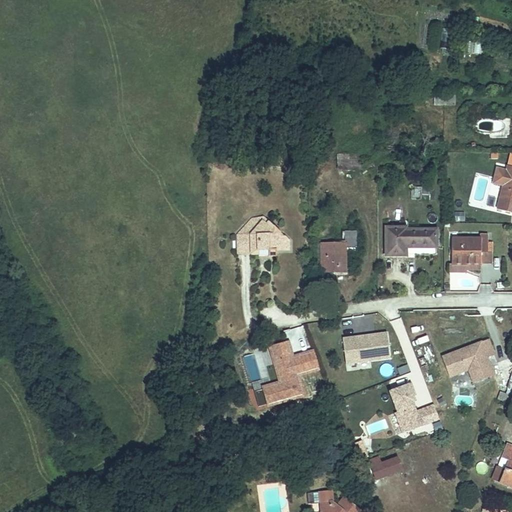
[(449,98),(428,98),(427,107),(448,107),(449,98)]
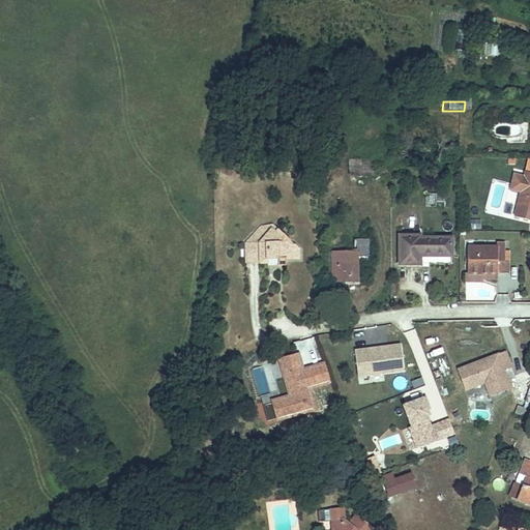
[(529,173),(523,172),(517,171),(516,176),(505,175),(503,184),(506,190),(512,192),(507,217),(529,221),(529,214),(529,173)]
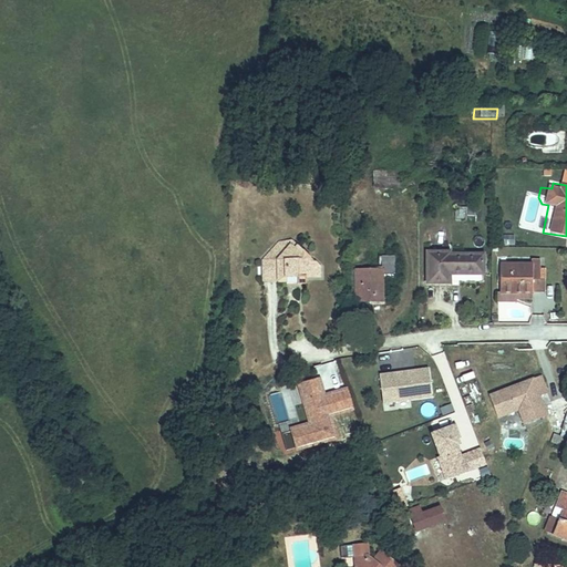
[(256,256),(256,271),(269,272),(269,277),(277,277),(279,279),(290,279),(290,280),(298,280),(299,272),(313,272),(313,263),(287,237),(274,237),(256,256)]
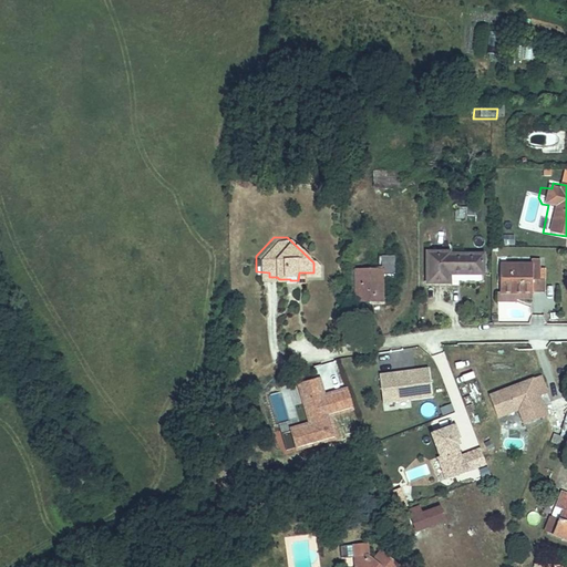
[(480,254),(420,256),(421,287),(447,286),(447,275),(480,272),(480,254)]
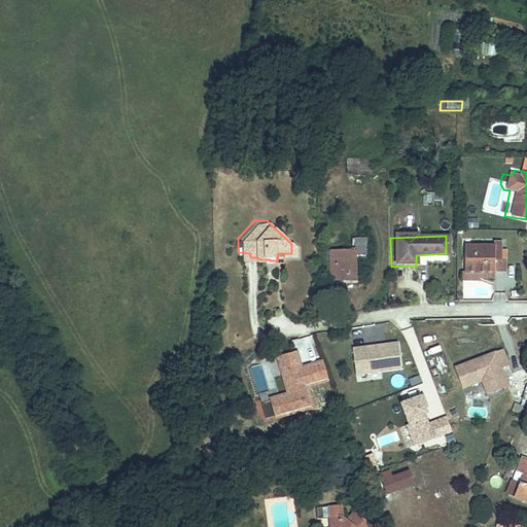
[(501,270),(501,258),(497,258),(497,248),(497,240),(489,240),(489,245),(460,246),(461,272),(490,271),(501,270)]
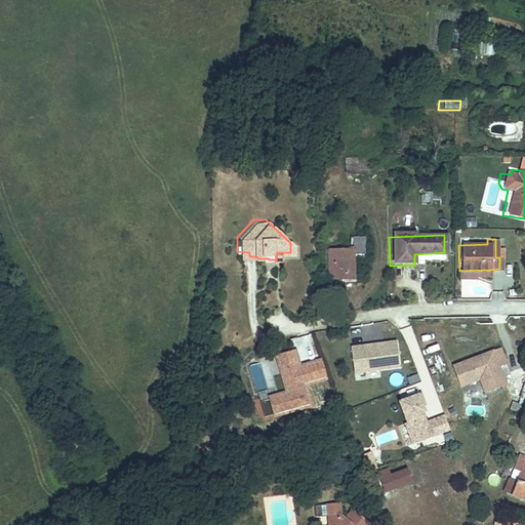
[(325,251),(324,283),(351,282),(352,256),(360,255),(359,241),(351,241),(351,251),(325,251)]
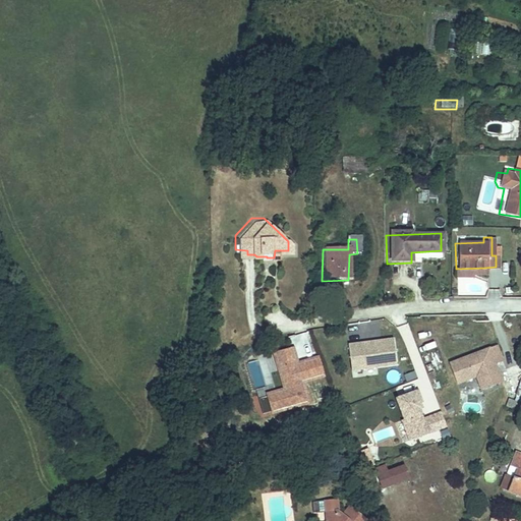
[(484,274),(484,268),(456,269),(453,269),(454,277),(470,276),(469,274),(484,274)]
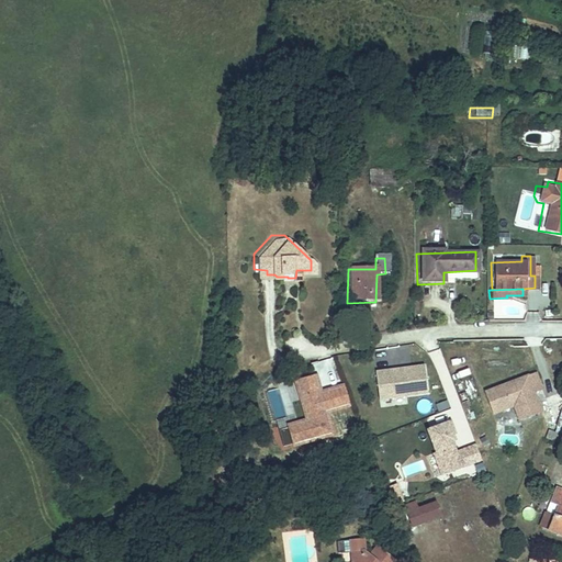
[(380,403),(429,397),(425,364),(375,371),(380,403)]
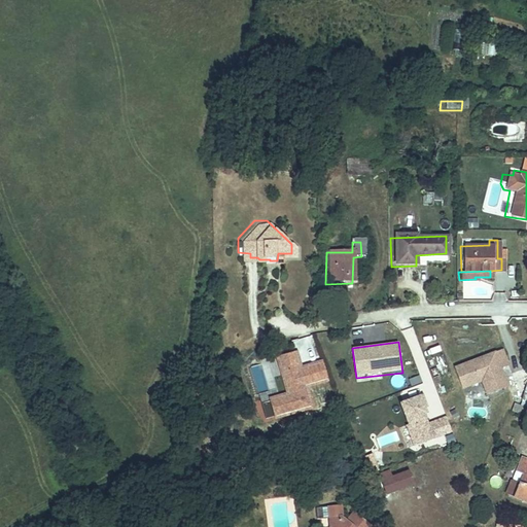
[(493,362),(501,359),(495,344),(448,362),(455,382),(475,375),(481,389),(500,381),(493,362)]
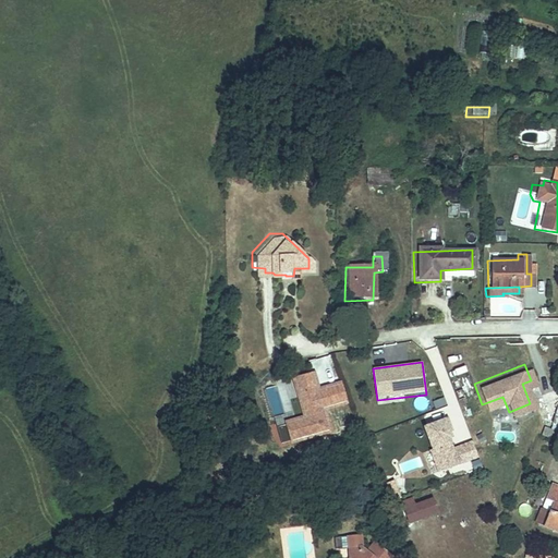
[(284,421),(291,445),(334,434),(328,410),(349,404),(343,381),(320,387),(316,373),(293,378),(303,416),(284,421)]
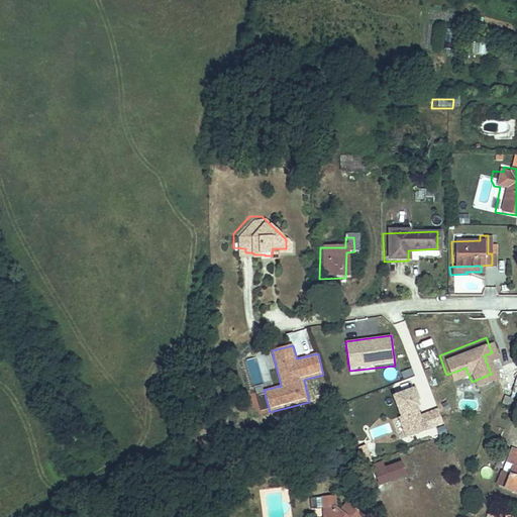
[(425,363),(422,355),(416,357),(418,366),(422,364),(425,363)]
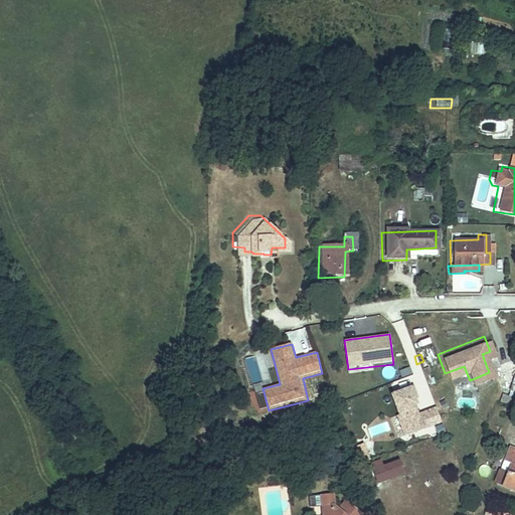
[(514,387),(514,357),(505,384),(514,387)]
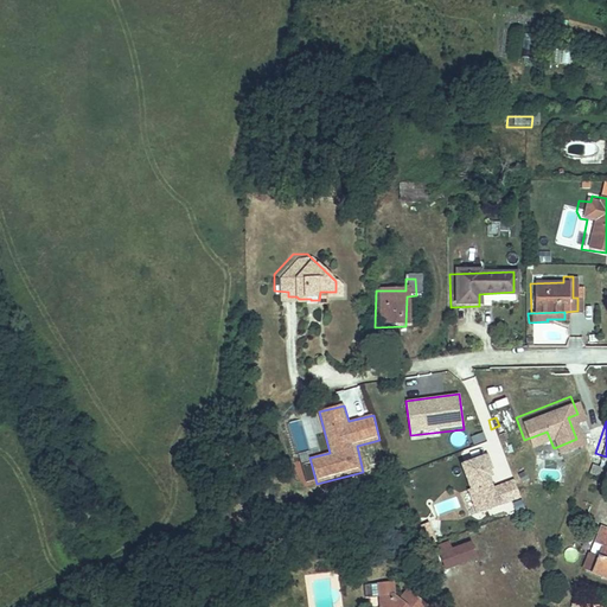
[(606,464),(606,457),(595,453),(593,459),(606,464)]
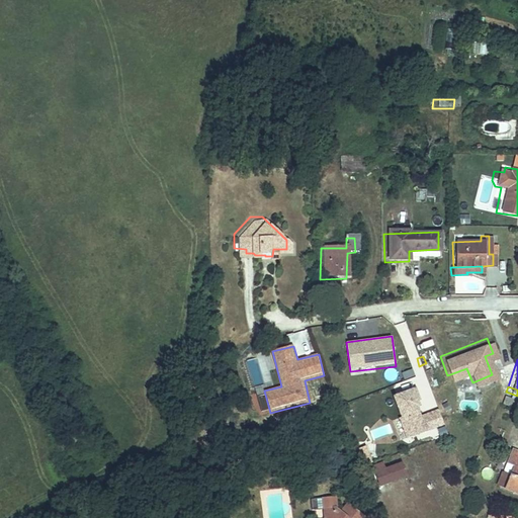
[(407,439),(445,427),(439,409),(423,414),(415,389),(393,396),(407,439)]
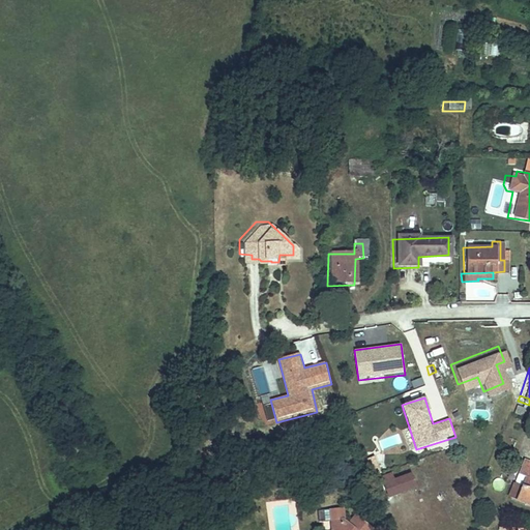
[(512,399),(509,406),(527,413),(529,406),(529,405),(518,401),(512,399)]
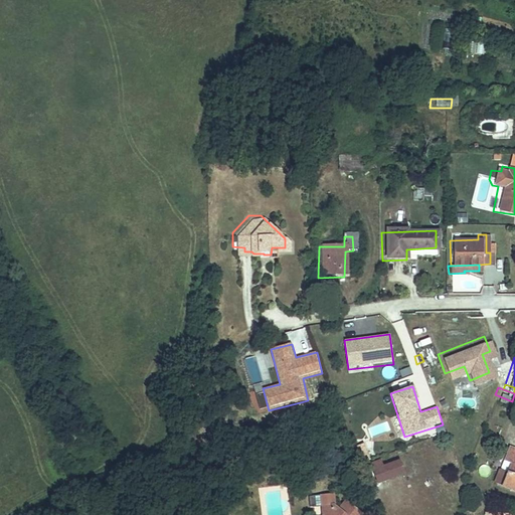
[(370,426),(372,436),(390,432),(388,422),(370,426)]
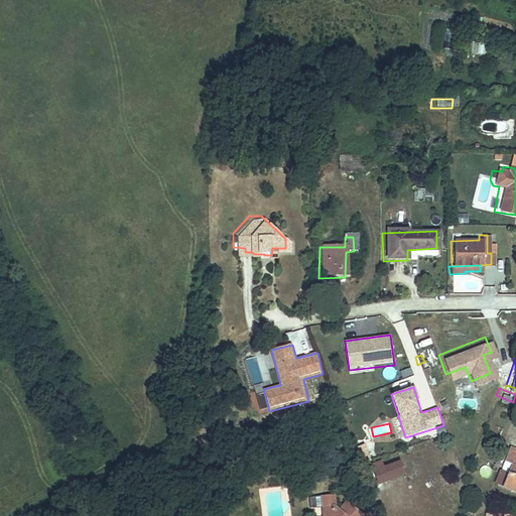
[(496,466),(491,480),(515,488),(515,445),(505,441),(501,454),(507,457),(503,468),(496,466)]
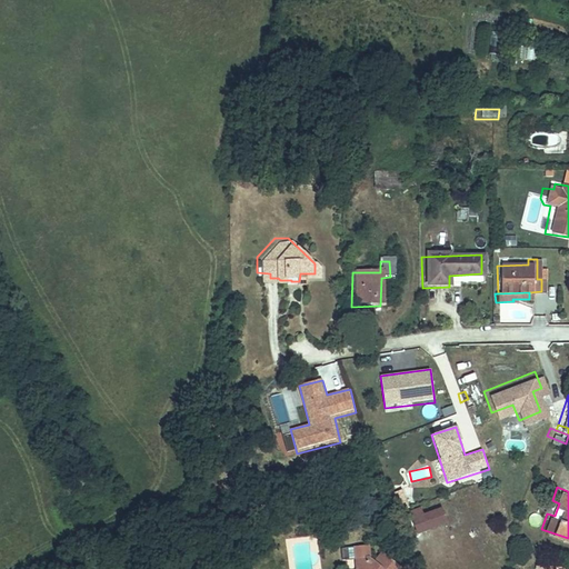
[(411,532),(439,522),(433,508),(416,516),(412,508),(403,511),(411,532)]
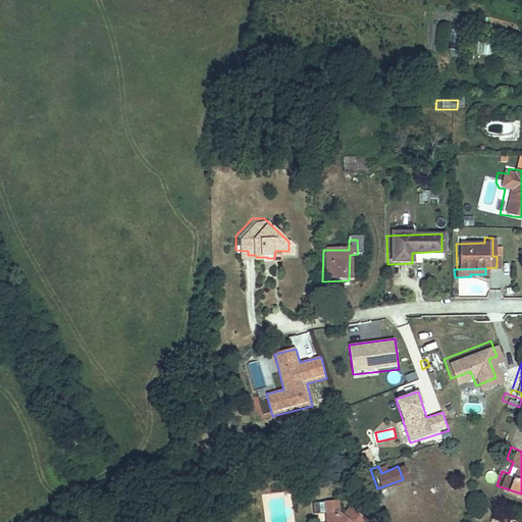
[(357,521),(340,510),(333,519),(331,518),(330,502),(307,504),(308,515),(319,514),(319,521),(357,521)]
